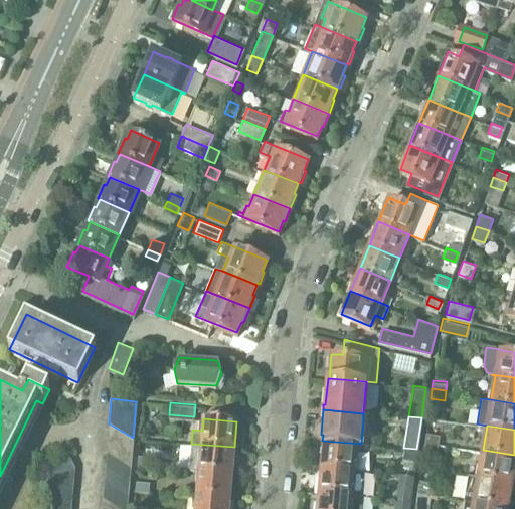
[(132,453),(133,438),(114,427),(107,438),(113,441),(132,453)]
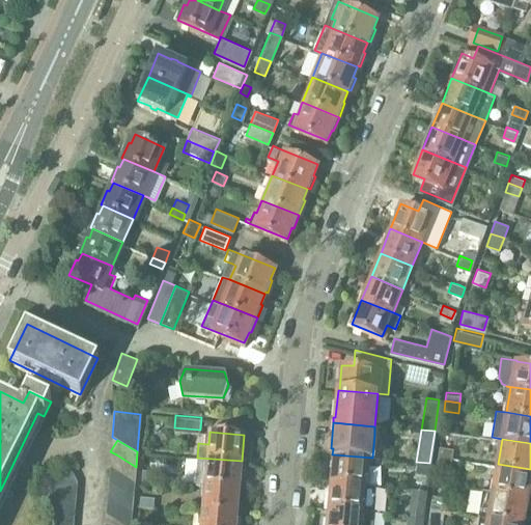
[(439,445),(437,461),(451,463),(453,447),(439,445)]
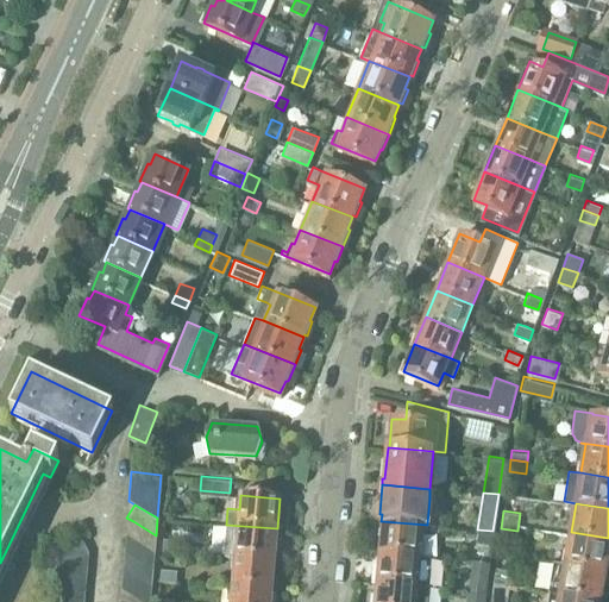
[(155,552),(156,535),(133,521),(125,533),(132,538),(155,552)]
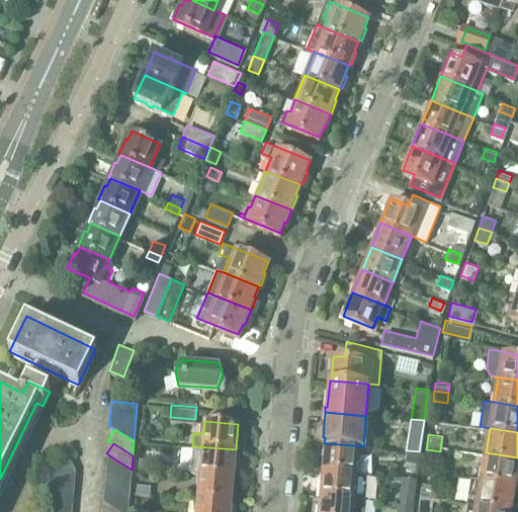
[(325,443),(323,467),(357,471),(360,447),(363,448),(363,446),(325,443)]
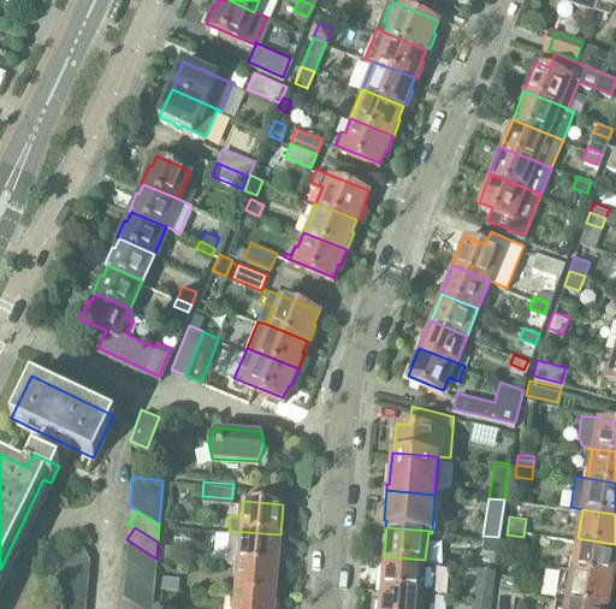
[(238,560),(237,561),(277,565),(280,534),(229,531),(226,559),(238,560)]
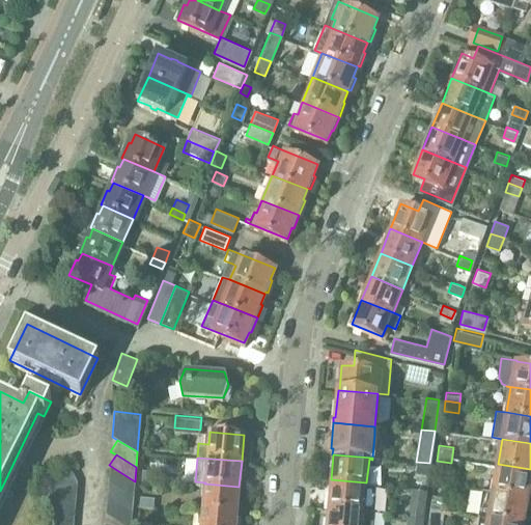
[(416,462),(415,471),(428,473),(429,463),(416,462)]
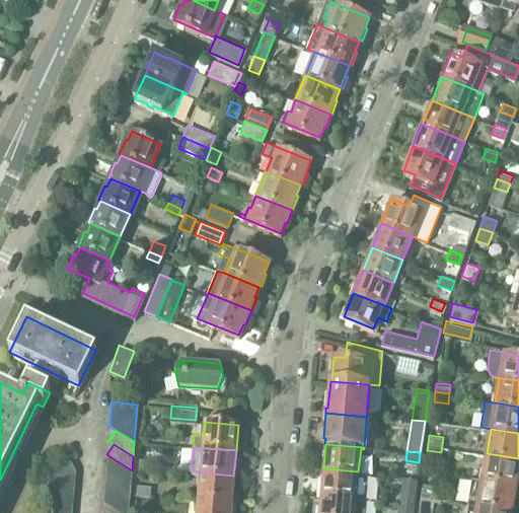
[(515,485),(518,462),(518,458),(487,453),(482,479),(515,485)]
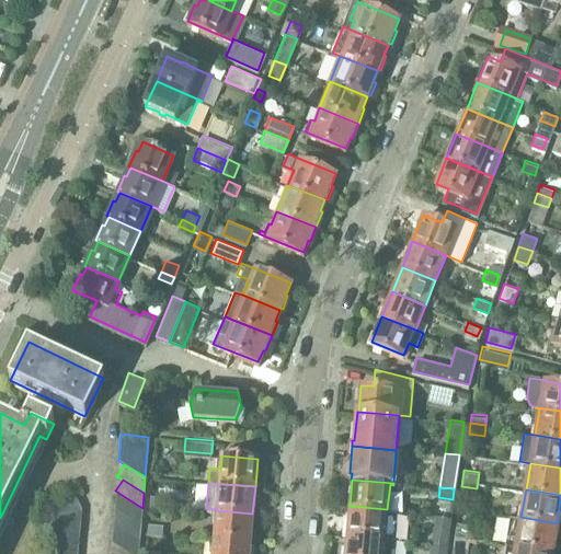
[(165,494),(149,493),(149,504),(164,504),(165,494)]
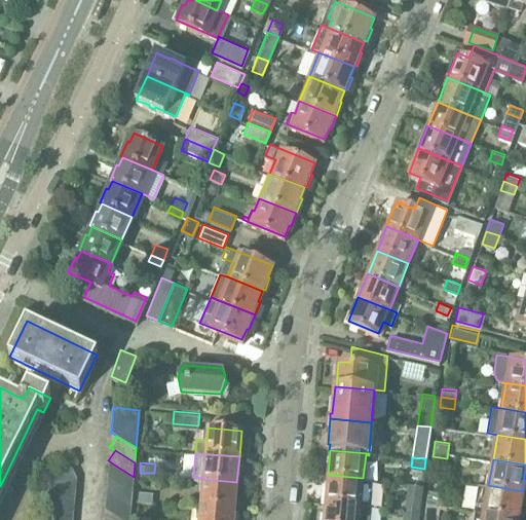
[(71,479),(76,477),(77,475),(71,463),(49,472),(48,489),(71,479)]
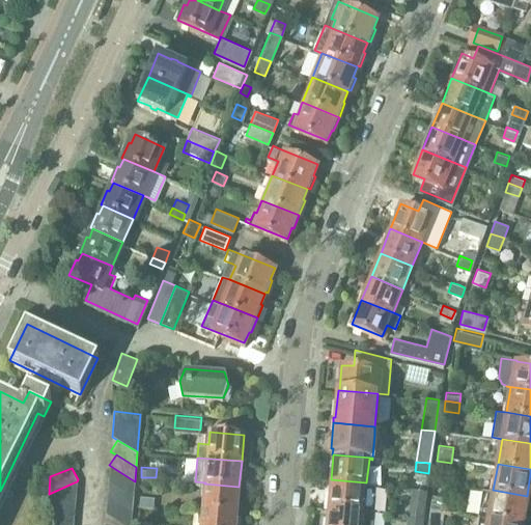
[(134,496),(135,481),(115,469),(108,480),(113,484),(134,496)]
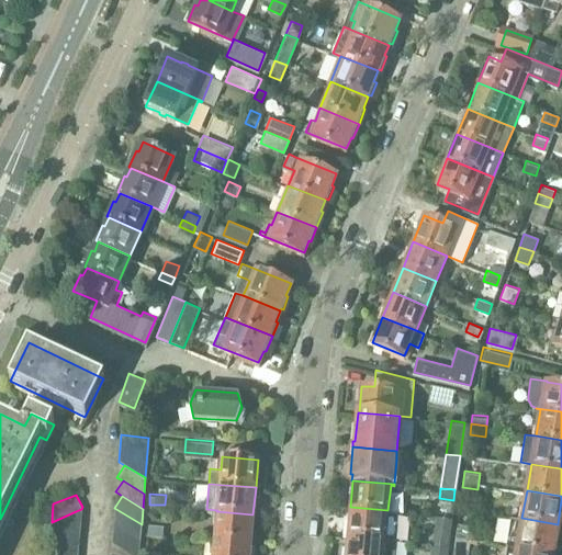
[(350,507),(348,533),(385,537),(394,537),(397,511),(388,510),(350,507)]
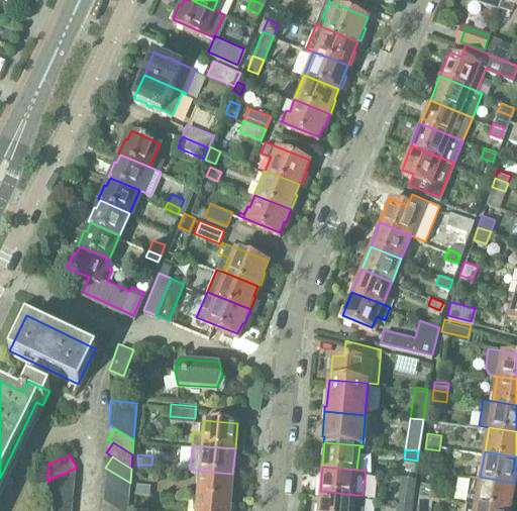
[(46,495),(69,485),(74,483),(70,471),(47,481),(46,495)]
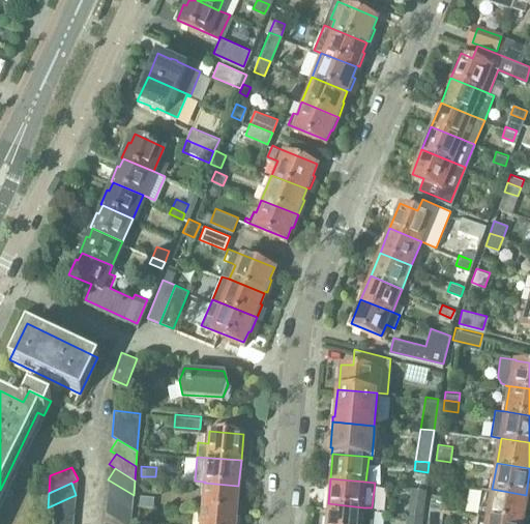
[(131,510),(134,495),(113,483),(107,493),(112,497),(131,510)]
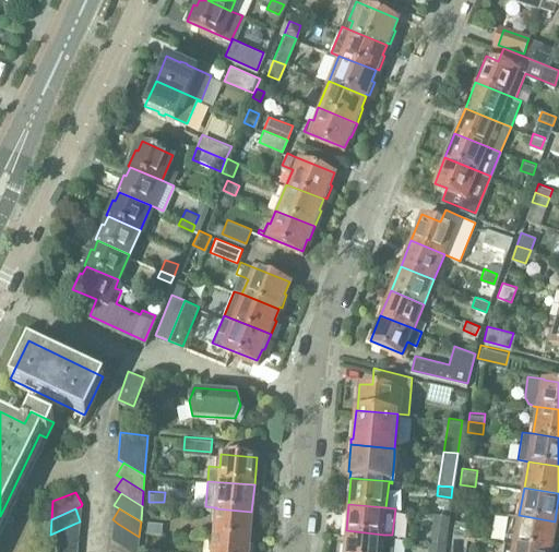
[(251,512),(215,508),(213,536),(249,539),(251,512)]
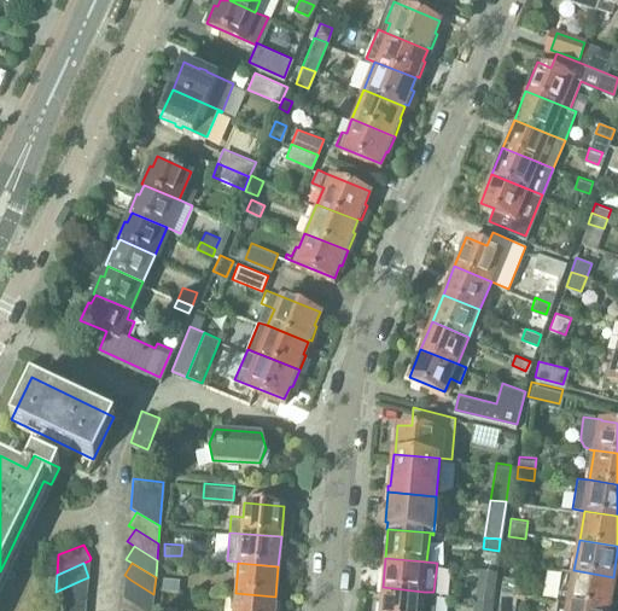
[(481,566),(478,579),(494,581),(496,569),(481,566)]
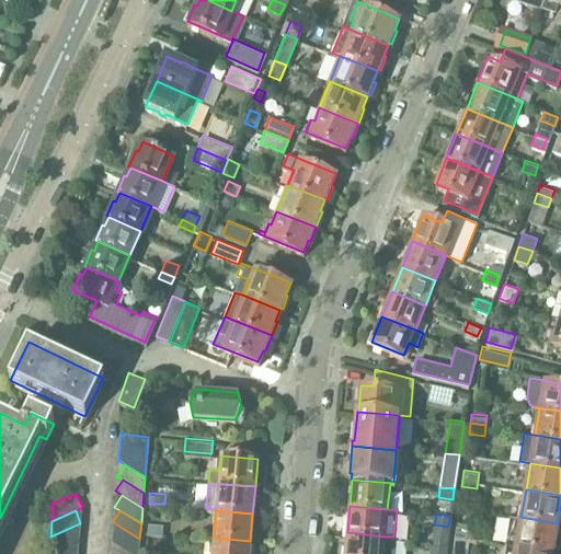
[(505,543),(507,543),(552,551),(557,523),(521,517),(511,516),(505,543)]
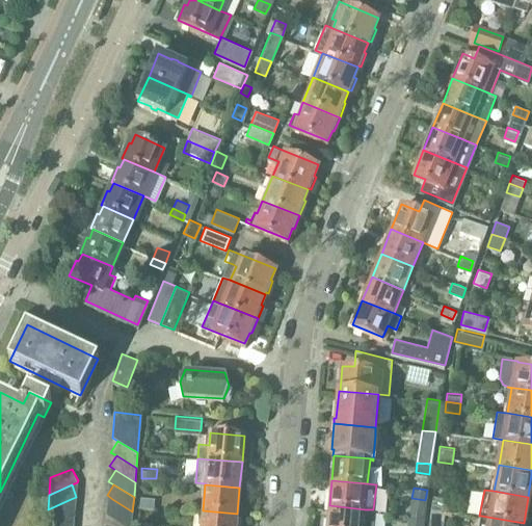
[(155,496),(139,495),(139,505),(154,506),(155,496)]
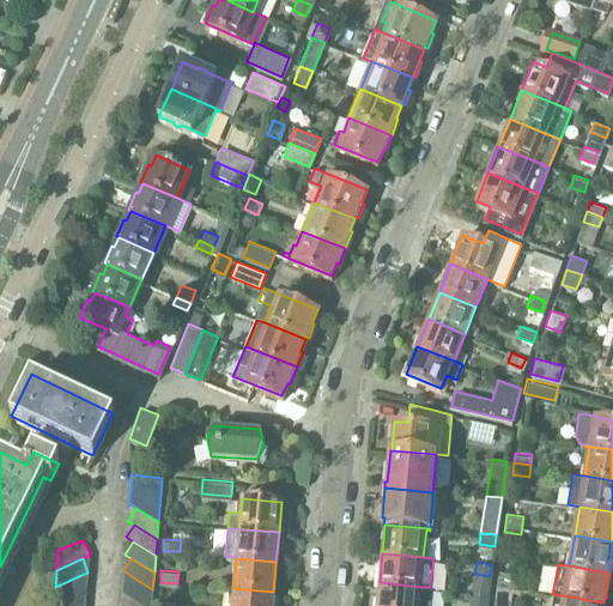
[(497,585),(513,587),(515,576),(498,574),(497,585)]
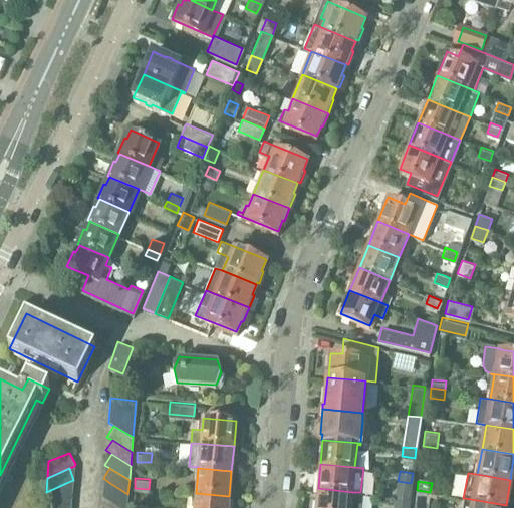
[(45,505),(66,497),(72,494),(68,482),(46,492),(45,505)]
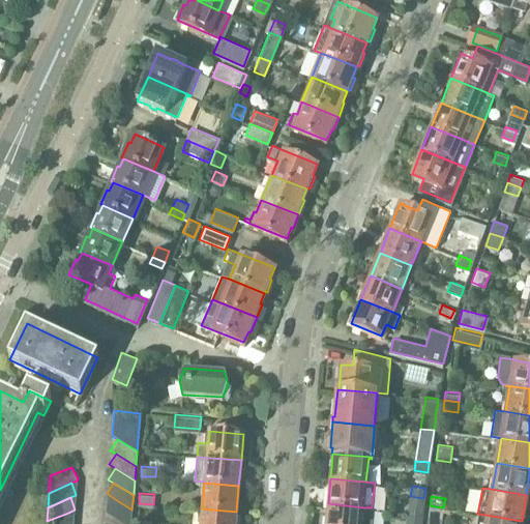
[(130,523),(131,510),(112,497),(105,507),(111,512),(130,523)]
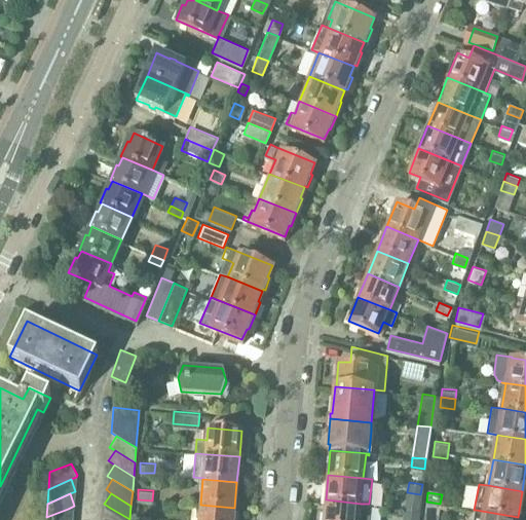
[(326,499),(323,519),(369,519),(371,505),(369,504),(361,504),(326,499)]
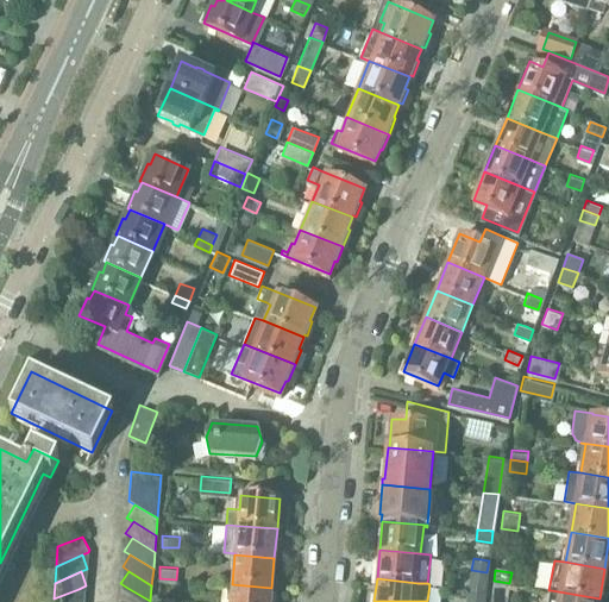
[(508,593),(509,583),(494,581),(491,590),(508,593)]
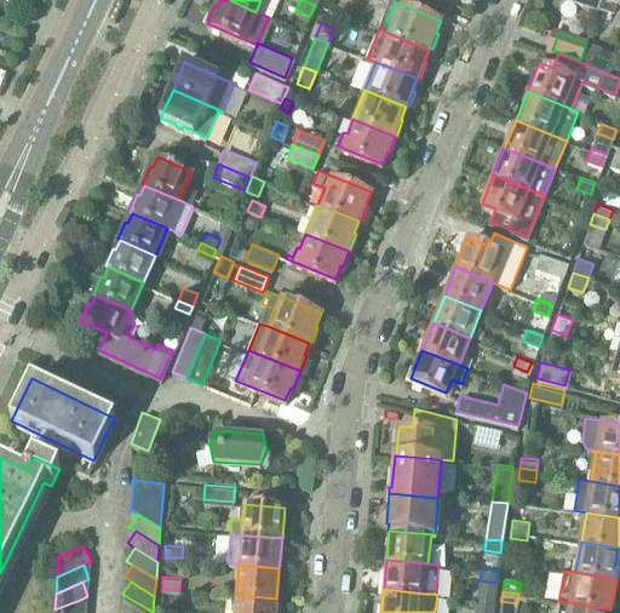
[(236,595),(234,612),(274,612),(276,599),(236,595)]
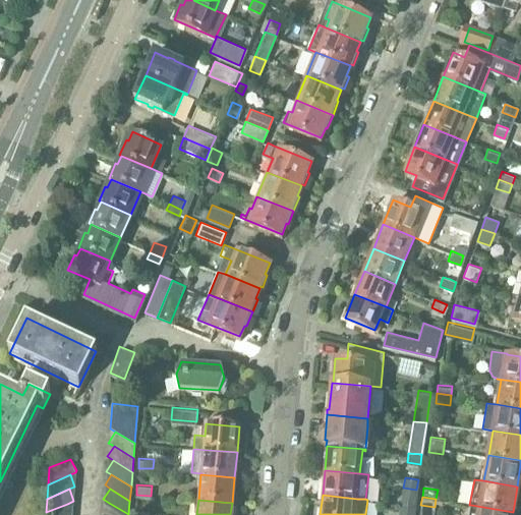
[(128,514),(109,503),(102,513),(104,514),(128,514)]
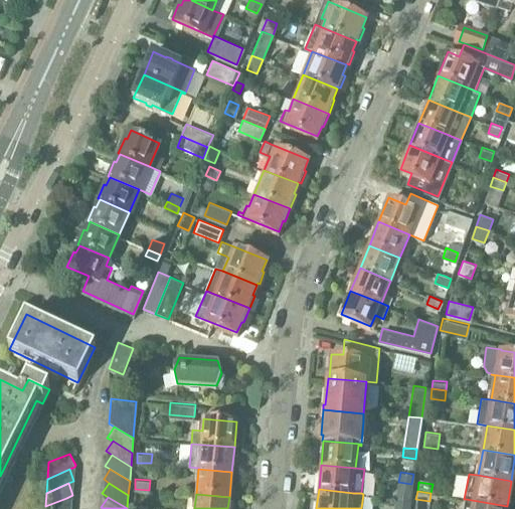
[(409,499),(396,497),(394,506),(407,508),(409,499)]
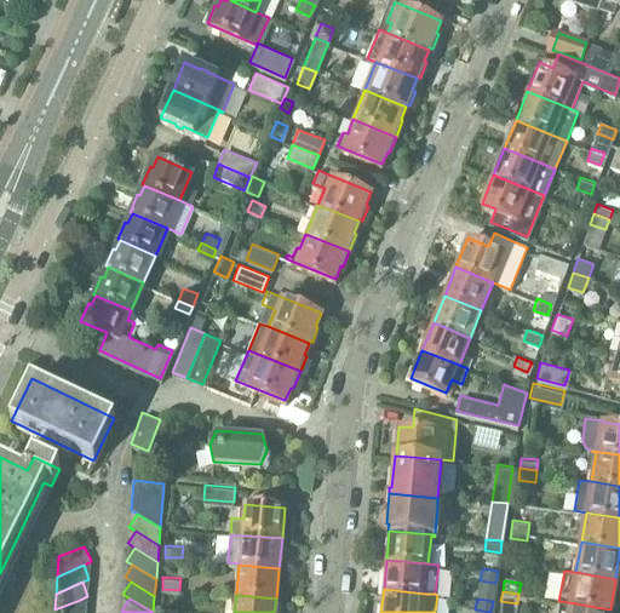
[(85,612),(80,600),(55,609),(53,612),(85,612)]
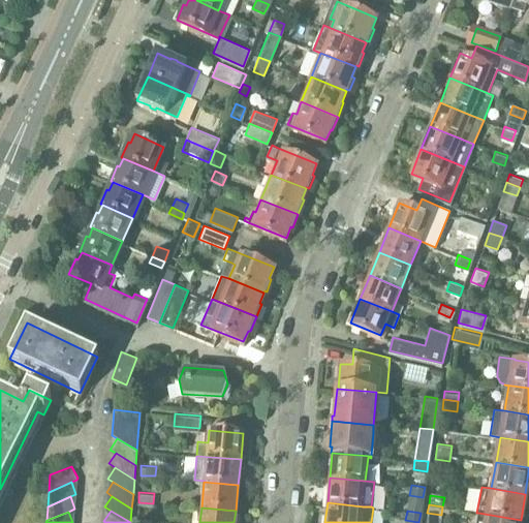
[(427,513),(426,522),(440,522),(441,515),(427,513)]
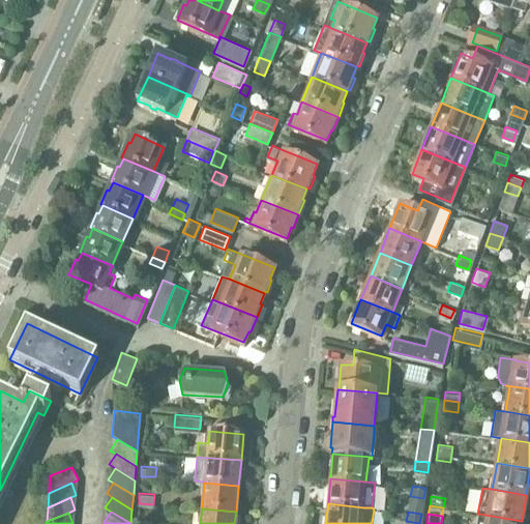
[(521,523),(522,521),(479,514),(476,523),(521,523)]
